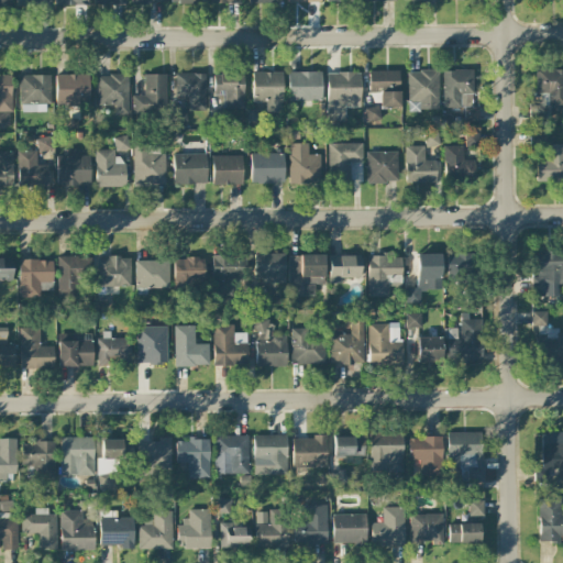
[(398,69),(368,70),(368,92),(379,91),(379,108),(399,107),(398,69)]
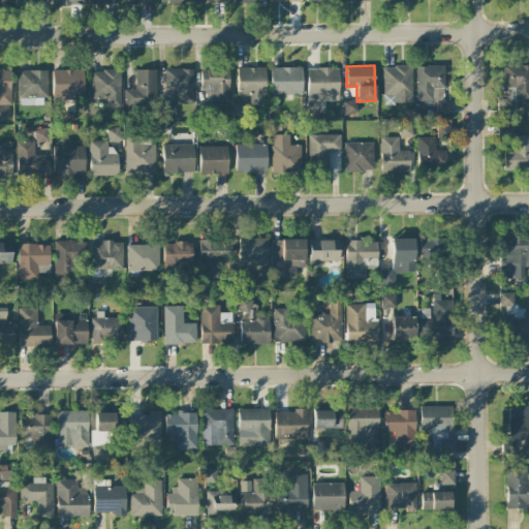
[(528,65),(503,65),(502,87),(517,87),(516,99),(528,99),(528,65)]
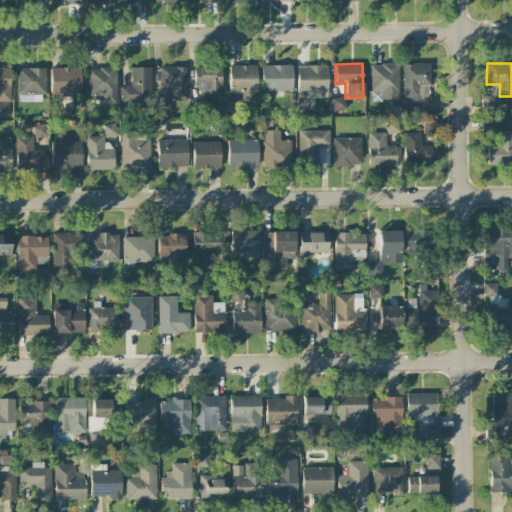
[(398,64),(370,64),(370,100),(398,100),(398,64)]
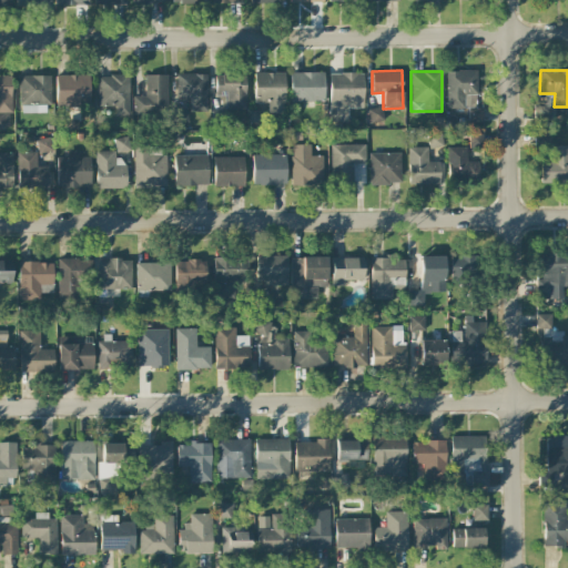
[(284,72),(254,73),(255,102),(271,102),(271,112),(285,112),(284,72)]
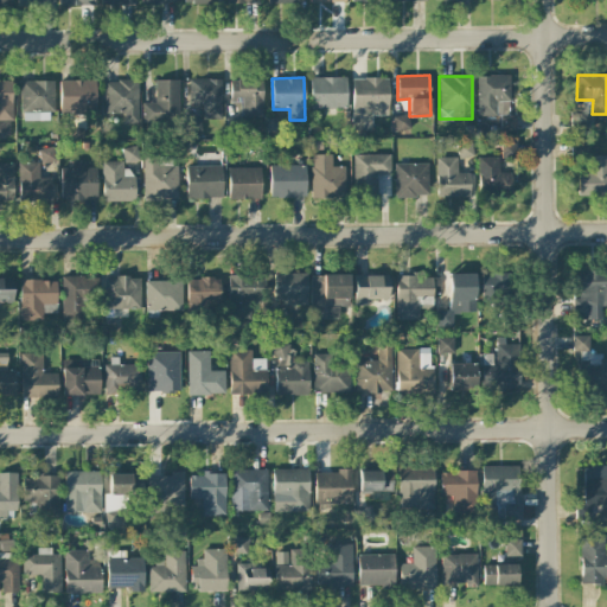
[(345,77),(310,78),(311,109),(346,108),(345,77)]
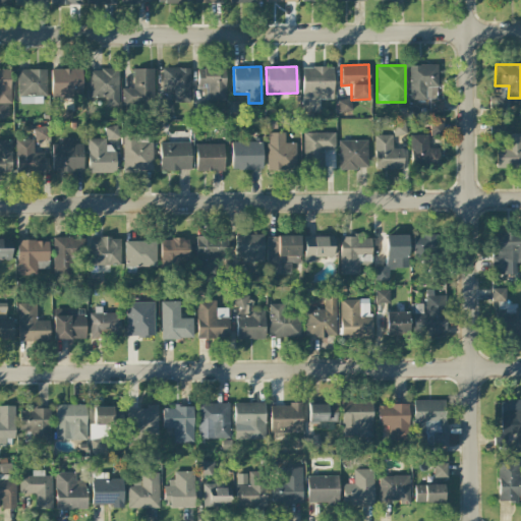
[(189,67),(163,68),(163,104),(190,103),(189,67)]
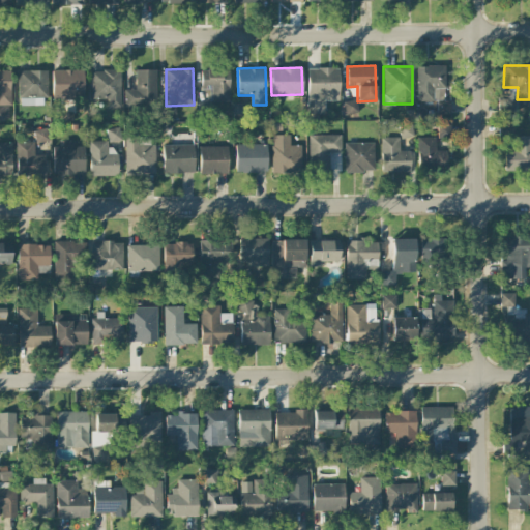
[(339,101),(339,68),(307,68),(307,114),(323,114),(323,101),(339,101)]
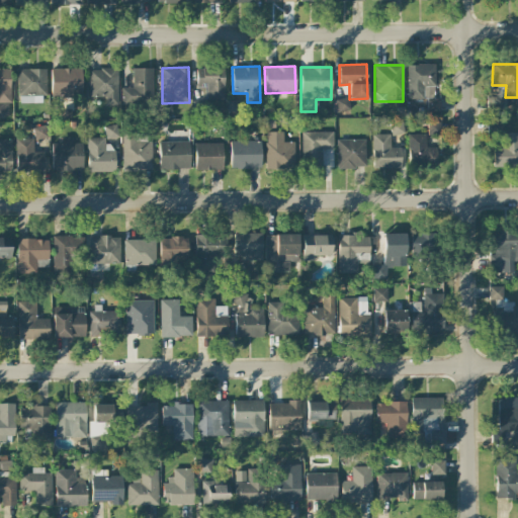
[(51,69),(51,96),(82,96),(81,68),(51,69)]
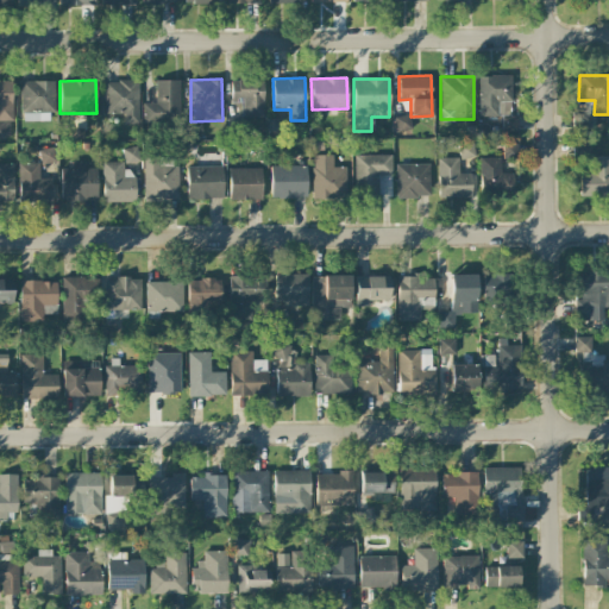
[(124,124),(139,124),(138,80),(104,81),(105,115),(124,114),(124,124)]
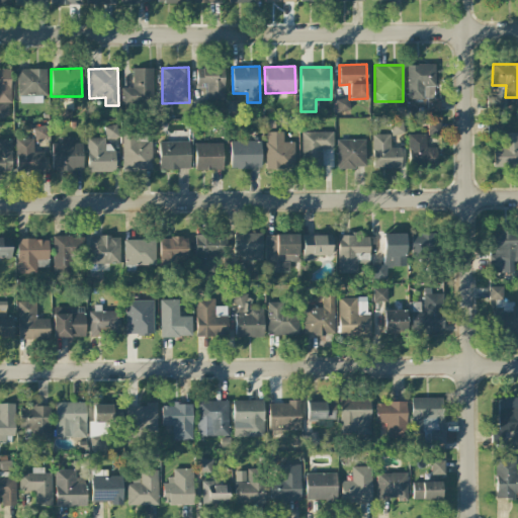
[(153,69),(133,68),(132,88),(121,87),(120,104),(152,104),(153,69)]
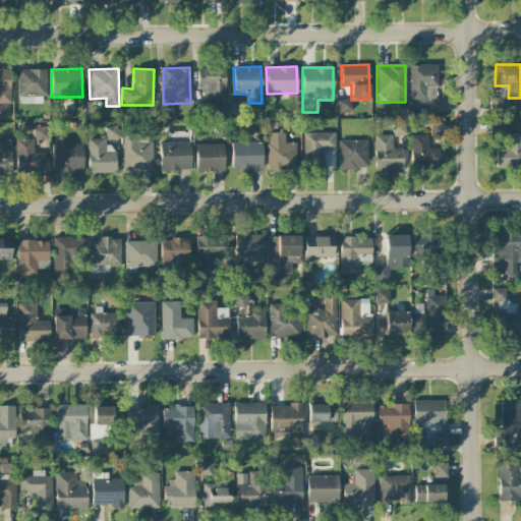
[(225,68),(196,69),(197,89),(208,88),(208,100),(226,100),(225,68)]
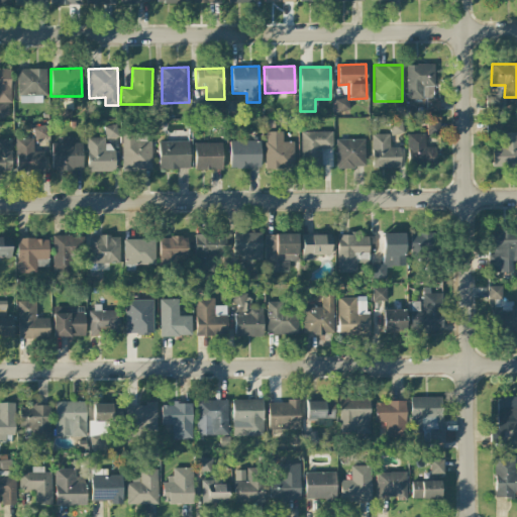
[(45,95),(45,69),(17,69),(17,102),(33,103),(33,95),(45,95)]
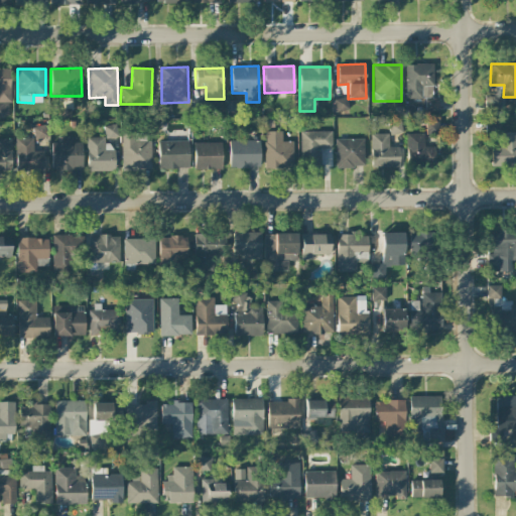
[(485,110),(503,110),(504,97),(486,96),(485,110)]
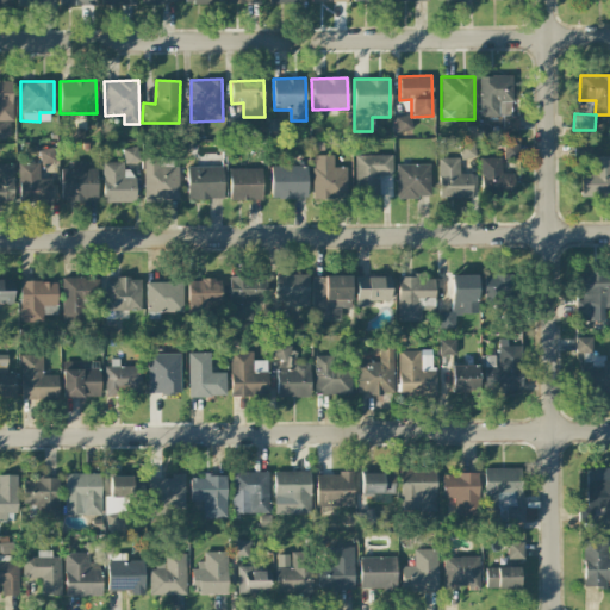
[(396,131),(411,130),(410,116),(394,117),(396,131)]
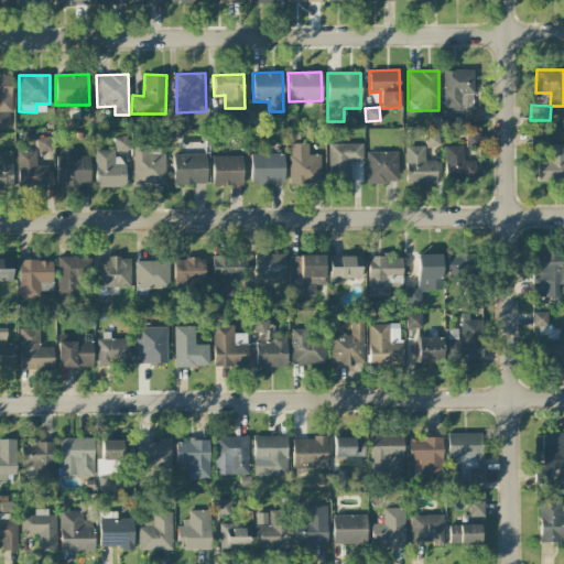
[(466,147),(480,147),(479,131),(466,132),(466,147)]
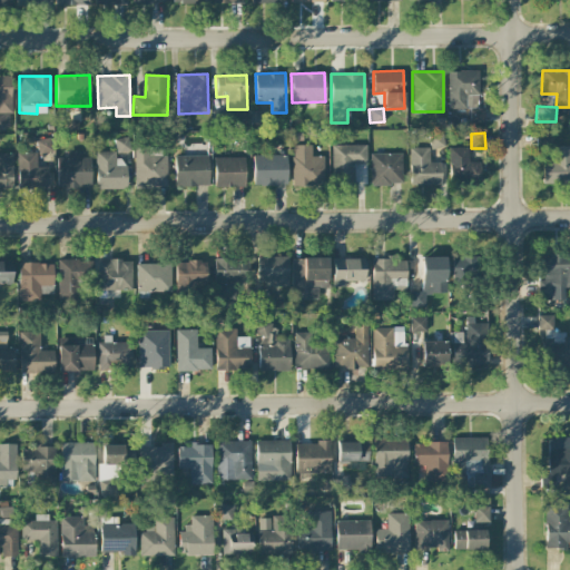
[(117,153),(129,151),(128,137),(115,138),(117,153)]
